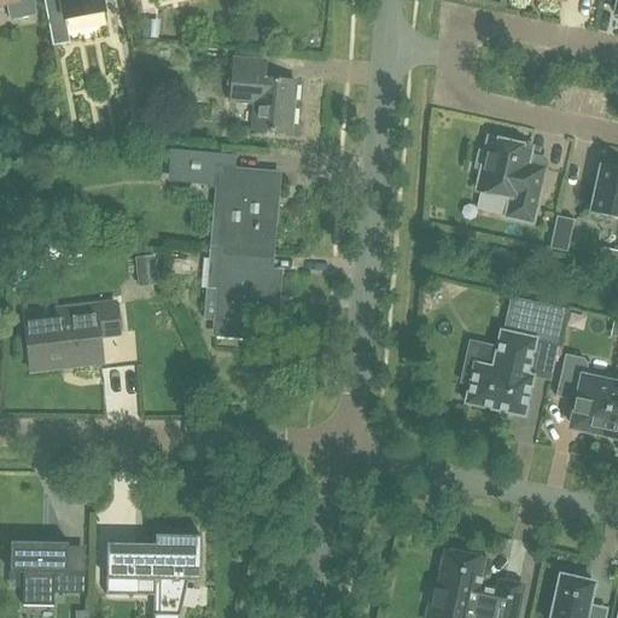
[(31,0),(0,0),(0,5),(6,4),(9,19),(35,15),(31,0)]
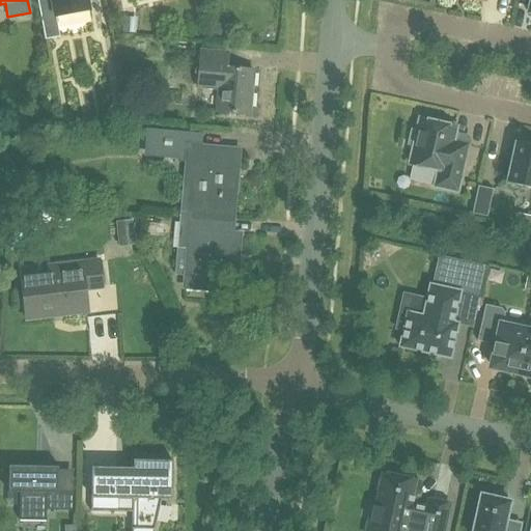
[(35,0),(44,39),(58,36),(55,17),(88,9),(85,0),(35,0)]
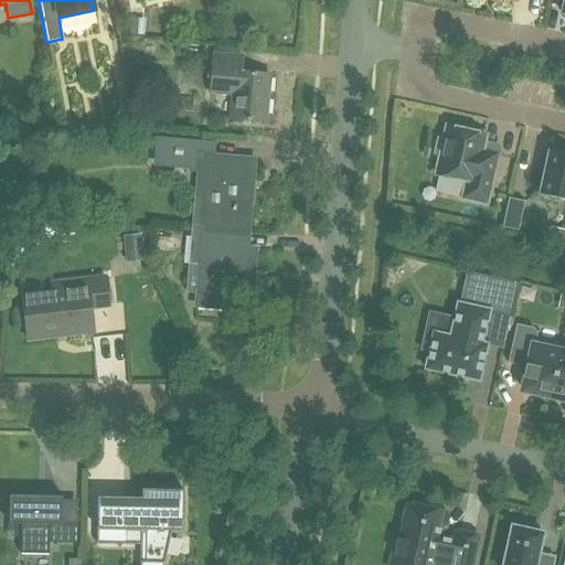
[(128,32),(142,33),(145,18),(129,17),(128,32)]
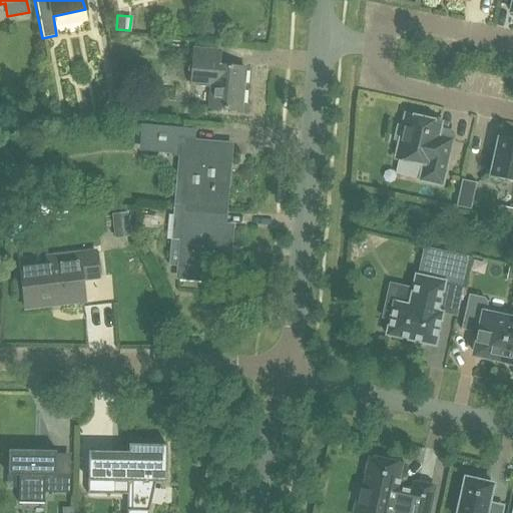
[(190,82),(210,84),(208,106),(239,109),(243,68),(217,66),(218,55),(193,53),(190,82)]
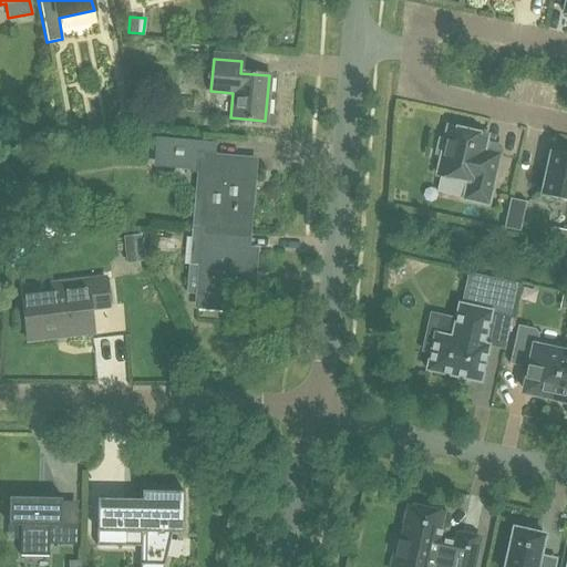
[(435,154),(442,156),(437,174),(468,182),(464,198),(487,204),(498,154),(483,151),(486,135),(447,126),(445,140),(439,138),(435,154)]
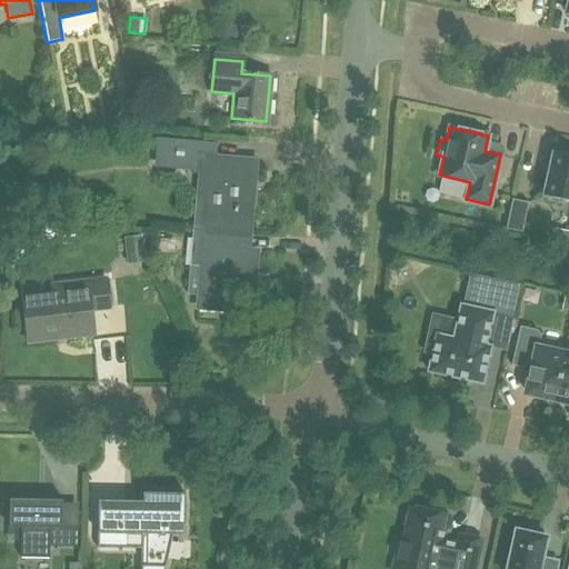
[(543,196),(568,200),(568,152),(558,151),(557,153),(553,152),(543,196)]
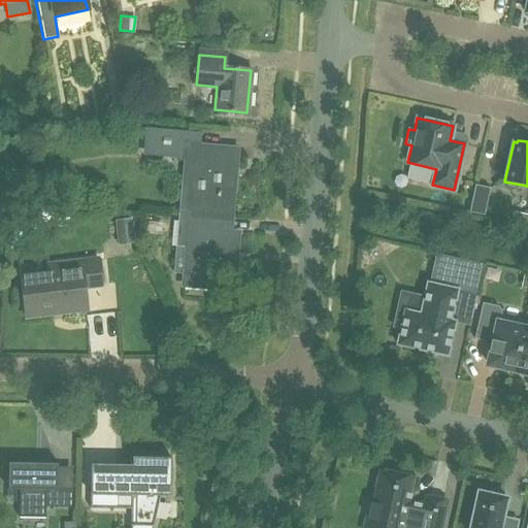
[(191,199),(190,217),(230,220),(236,150),(187,145),(185,180),(203,182),(202,200),(191,199)]
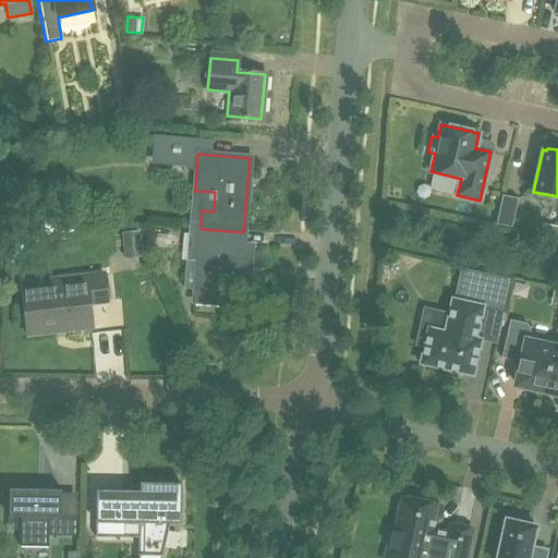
[(0,177),(11,177),(12,159),(0,159),(0,177)]
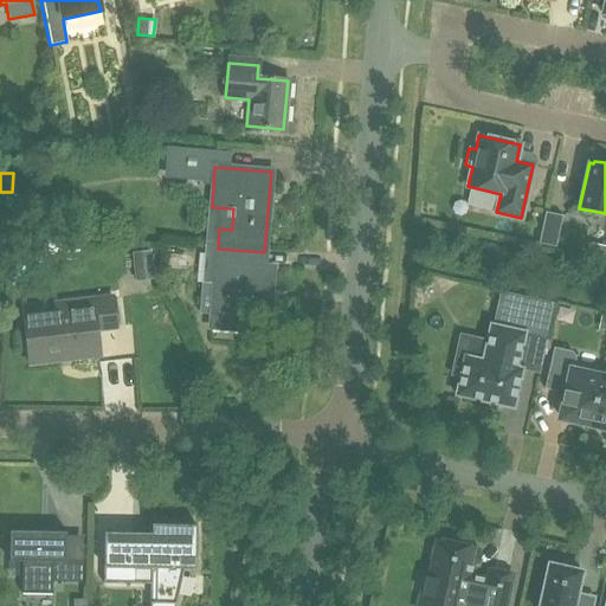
[(539,243),(555,246),(561,224),(543,220),(539,243)]
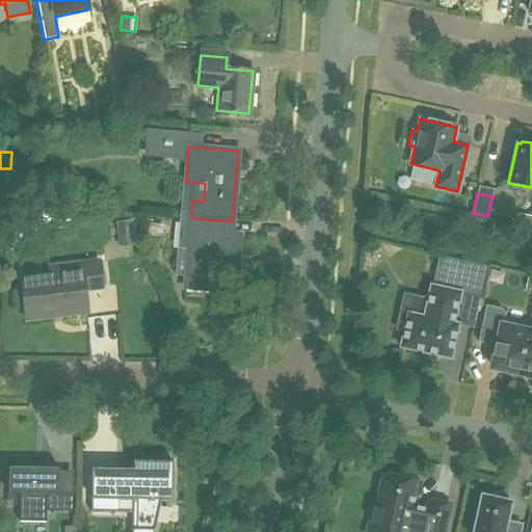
[(517,213),(515,222),(529,225),(531,216),(517,213)]
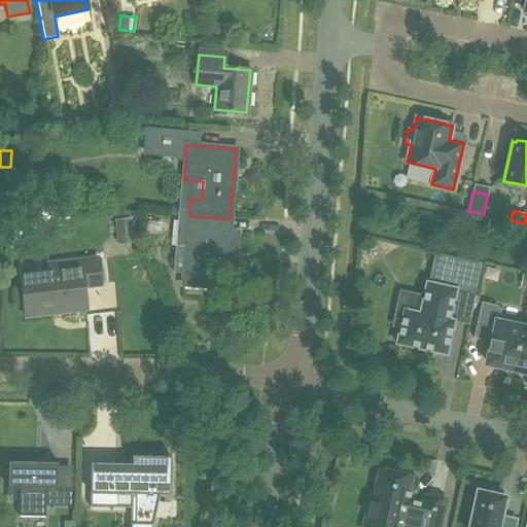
[(230,219),(189,216),(186,248),(177,247),(176,265),(184,265),(182,284),(207,286),(208,274),(233,276),(236,233),(229,232),(230,219)]
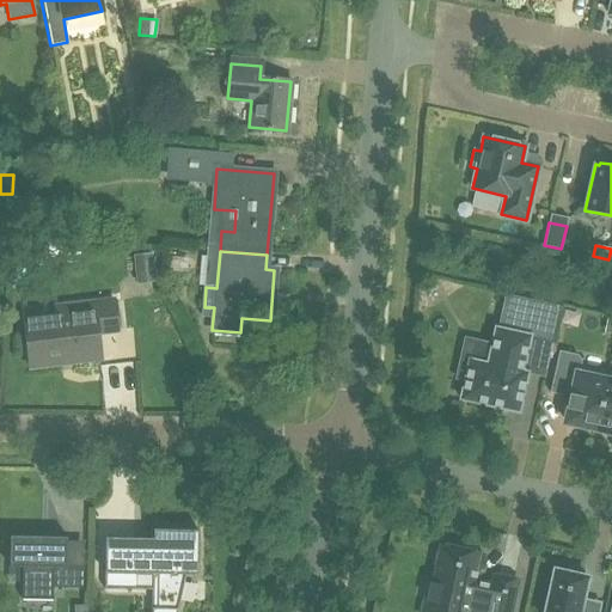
[(153,252),(133,255),(136,283),(157,281),(153,252)]
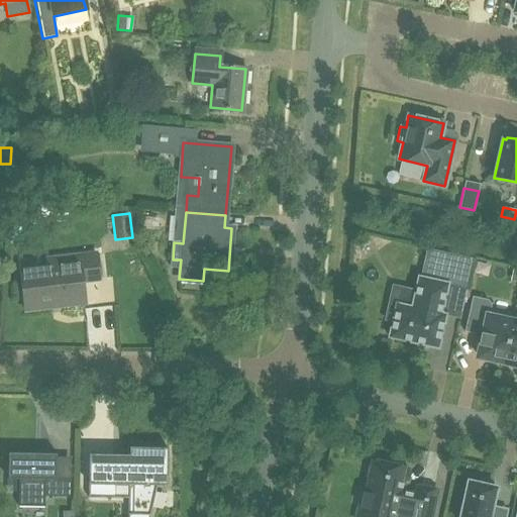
[(151,254),(143,241),(133,247),(141,261),(151,254)]
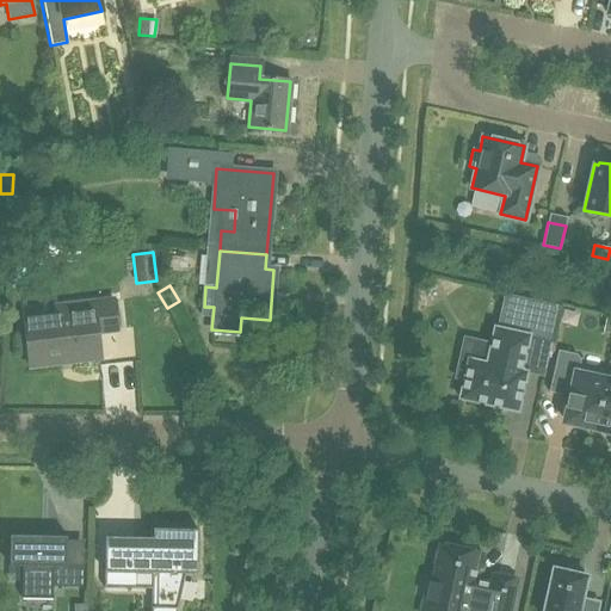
[(57,313),(23,318),(29,366),(119,356),(112,300),(56,307),(57,313)]
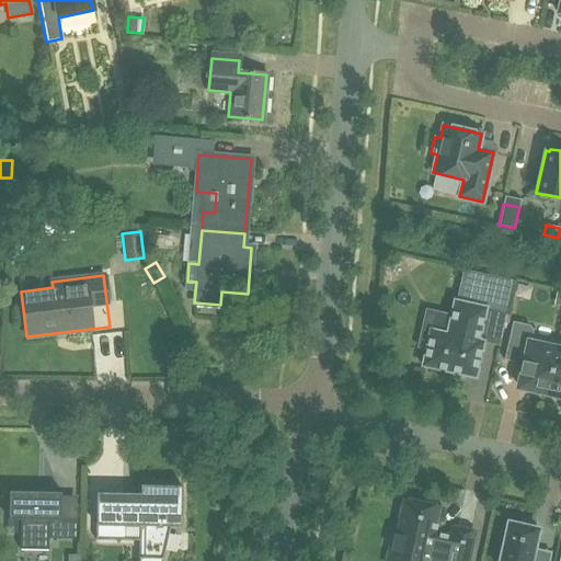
[(423,365),(476,377),(483,342),(478,341),(485,307),(455,299),(451,316),(434,311),(423,365)]
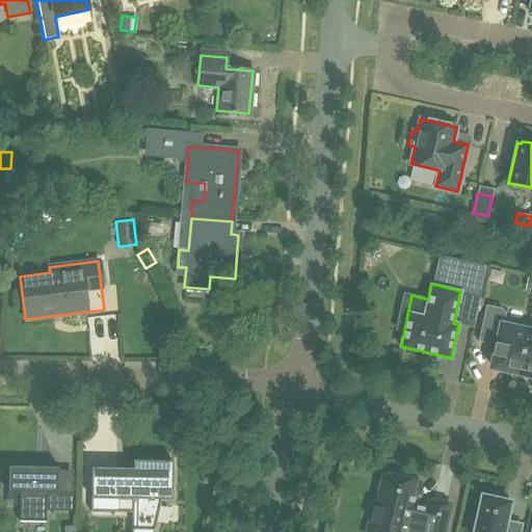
[(516,375),(527,330),(528,324),(504,319),(505,317),(484,312),(478,341),(495,344),(493,354),(495,355),(493,367),(501,369),(501,372),(516,375)]
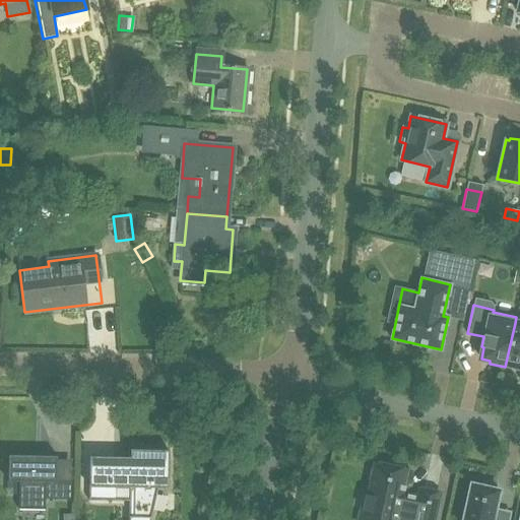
[(519,323),(515,323),(505,367),(519,370),(519,323)]
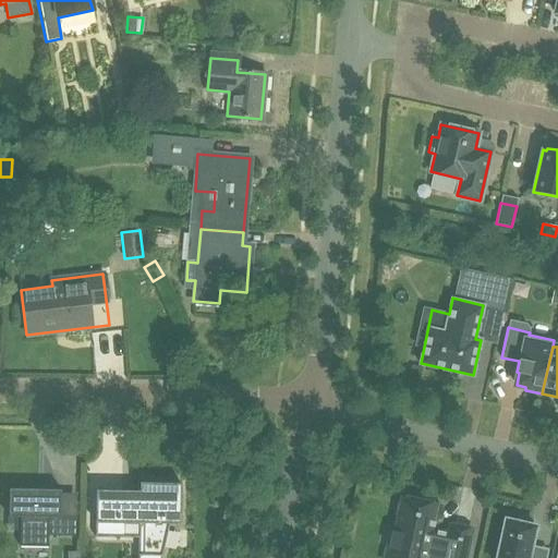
[(138,557),(161,557),(172,513),(181,513),(182,484),(154,483),(153,492),(144,492),(122,490),(122,492),(97,490),(97,519),(96,519),(96,536),(99,536),(99,535),(97,535),(97,522),(140,523),(138,557)]
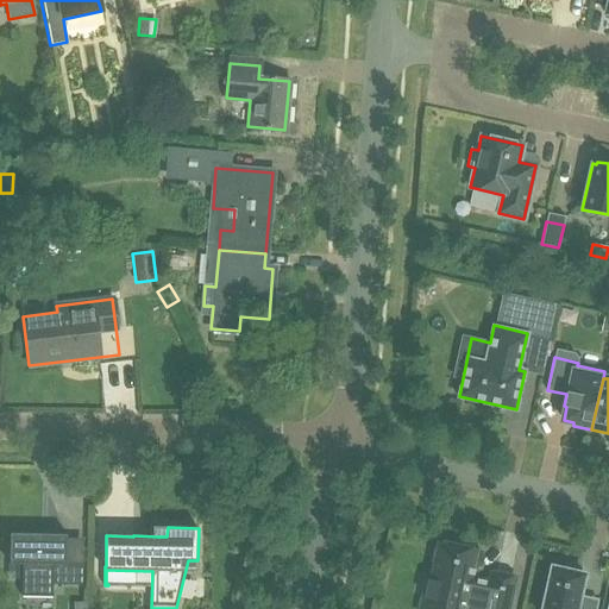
[(10,564),(23,565),(23,596),(54,597),(54,584),(83,585),(83,564),(67,564),(67,534),(11,534),(10,564)]
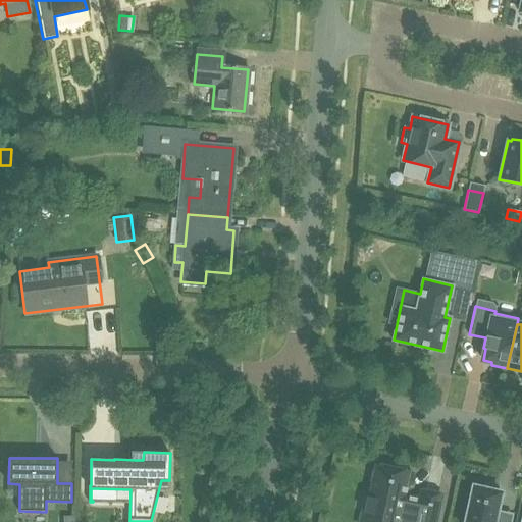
[(360,521),(435,521),(441,496),(422,491),(420,499),(403,494),(408,472),(394,469),(392,466),(384,464),(381,466),(377,465),(367,509),(364,508),(360,521)]
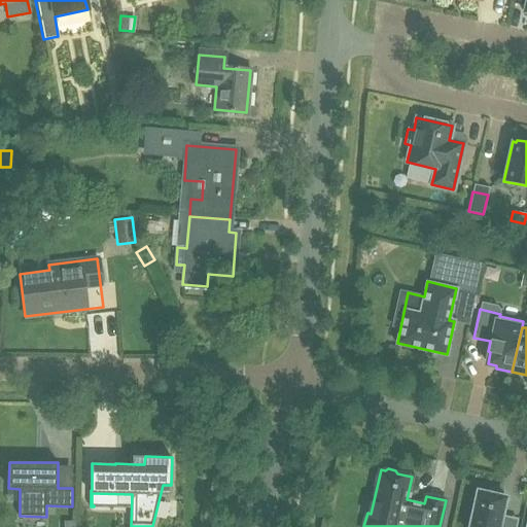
[(508,526),(499,525),(506,497),(502,496),(503,492),(489,489),(488,493),(478,491),(469,526),(508,526)]
